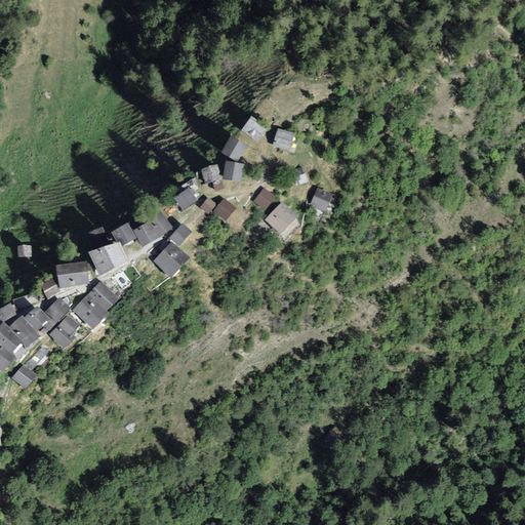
[(251,116),(242,130),(259,142),(269,128),(251,116)]
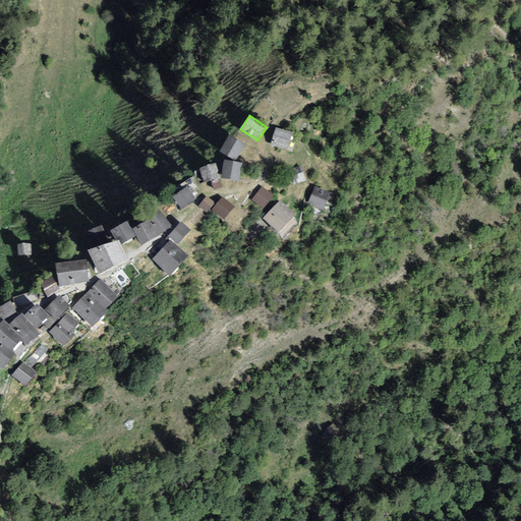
[(292,133),(276,129),(273,142),(288,147),(292,133)]
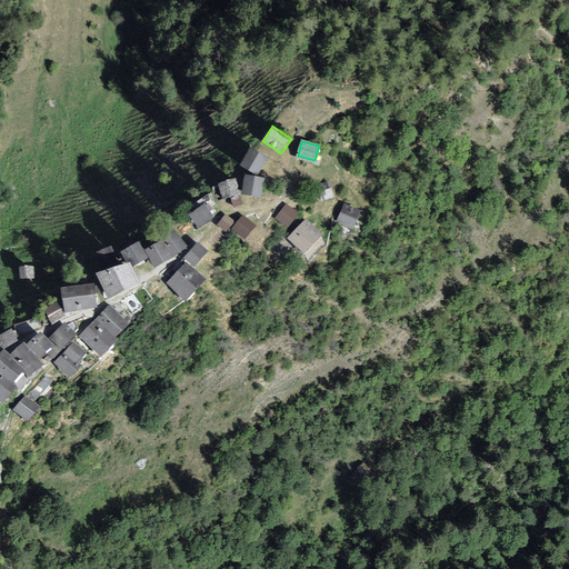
[(266,157),(250,147),(240,163),(256,173),(266,157)]
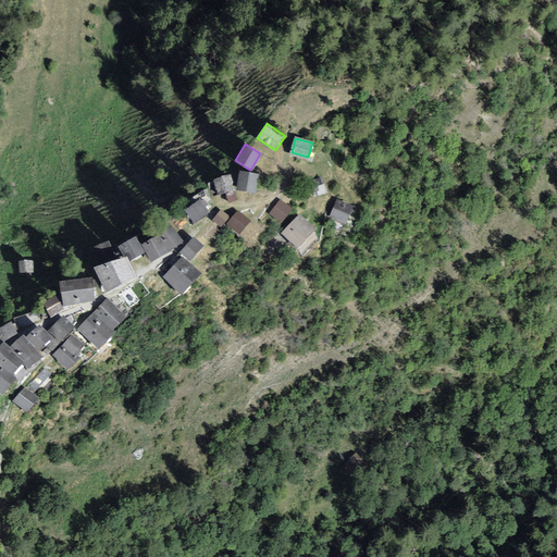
[(258,174),(239,171),(236,188),(255,192),(258,174)]
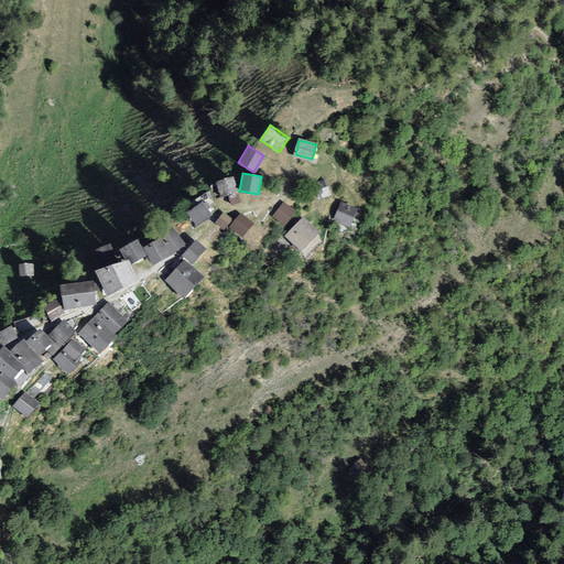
[(235,177),(216,181),(219,197),(238,193),(235,177)]
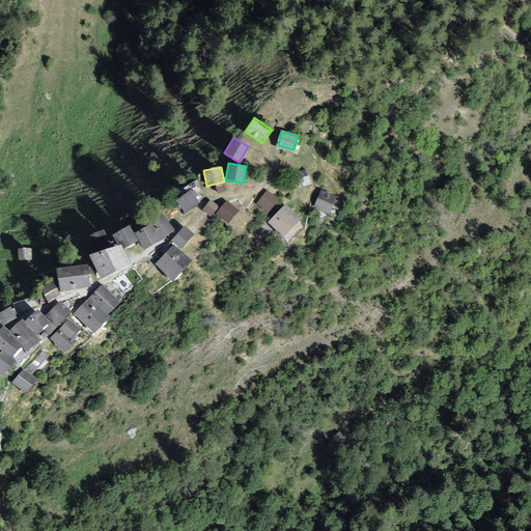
[(313,182),(308,167),(294,173),(299,187),(313,182)]
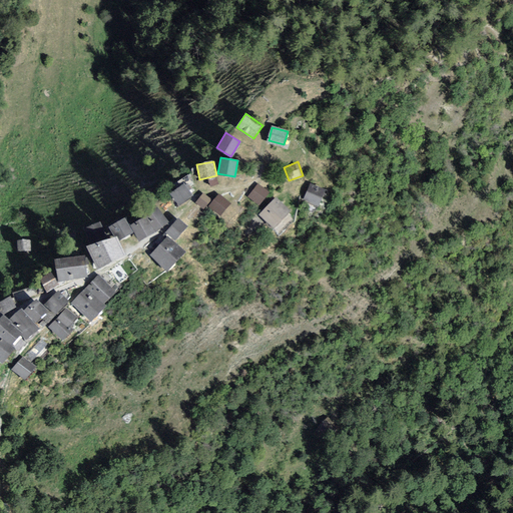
[(271,192),(259,182),(247,196),(260,206),(271,192)]
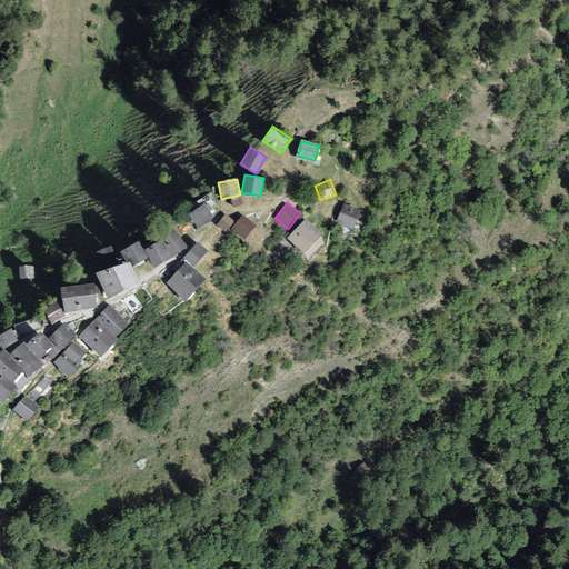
[(365,211),(346,202),(336,222),(355,231),(365,211)]
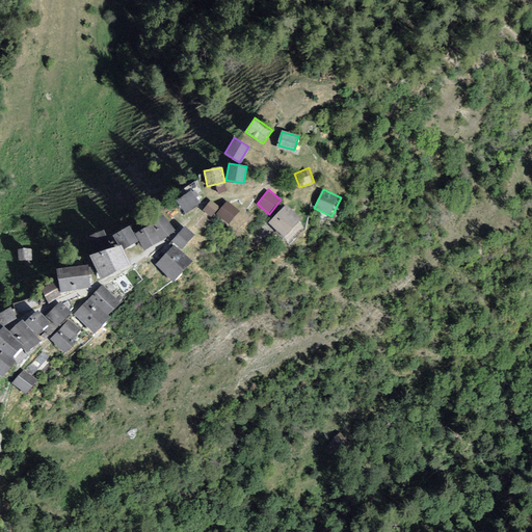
[(190,190),(174,201),(181,212),(197,202),(190,190)]
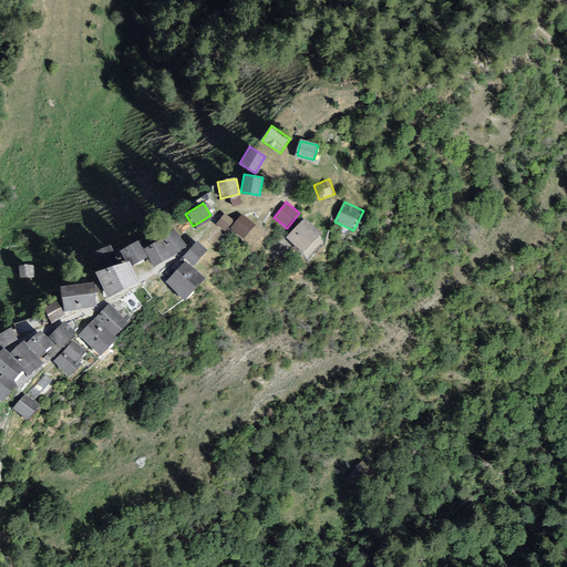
[(322,233),(307,218),(286,239),(302,254),(322,233)]
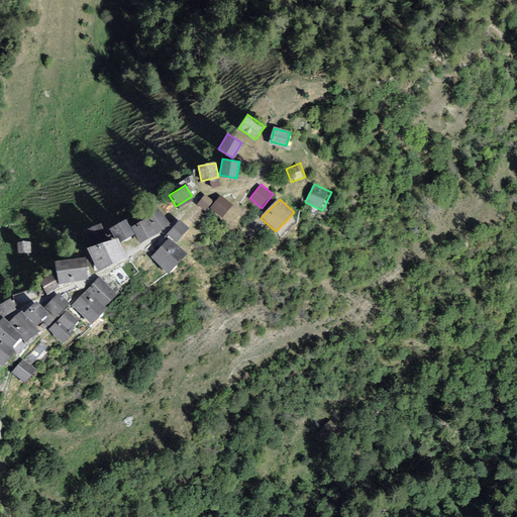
[(160,209),(148,216),(159,231),(170,223),(160,209)]
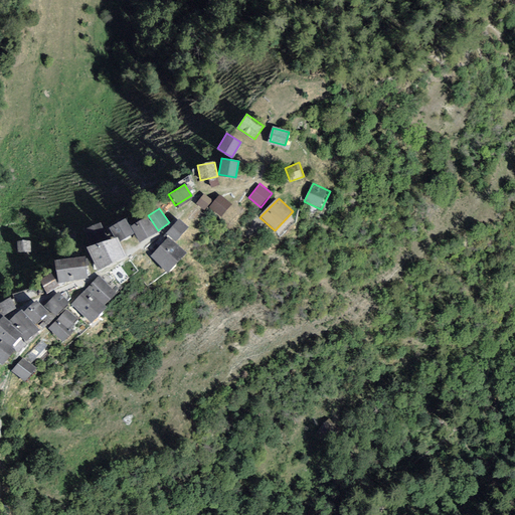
[(145,215),(134,222),(144,238),(155,232),(145,215)]
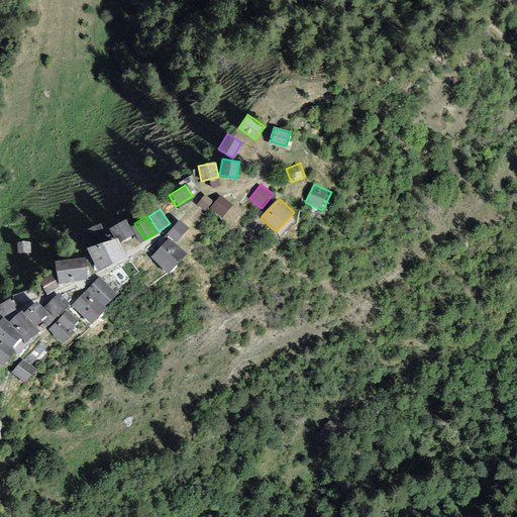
[(120,242),(132,235),(124,220),(112,227),(120,242)]
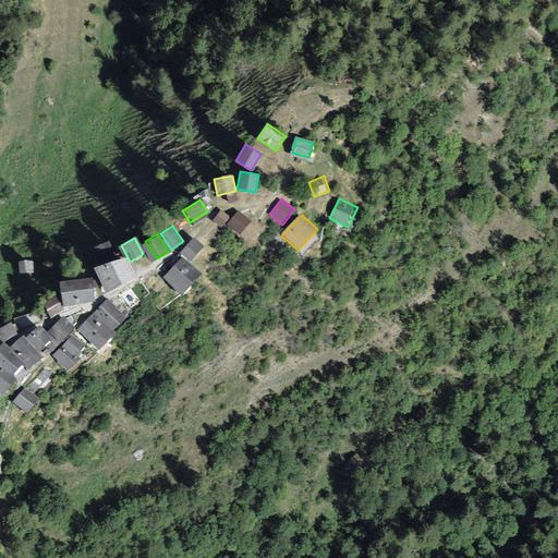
[(191,239),(180,252),(191,261),(202,247),(191,239)]
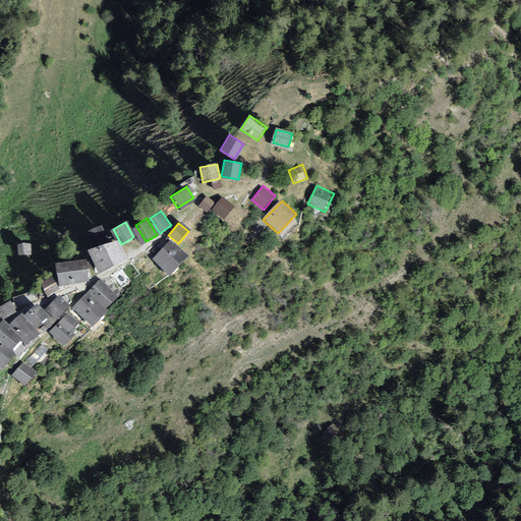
[(114,240),(93,251),(102,269),(123,257),(114,240)]
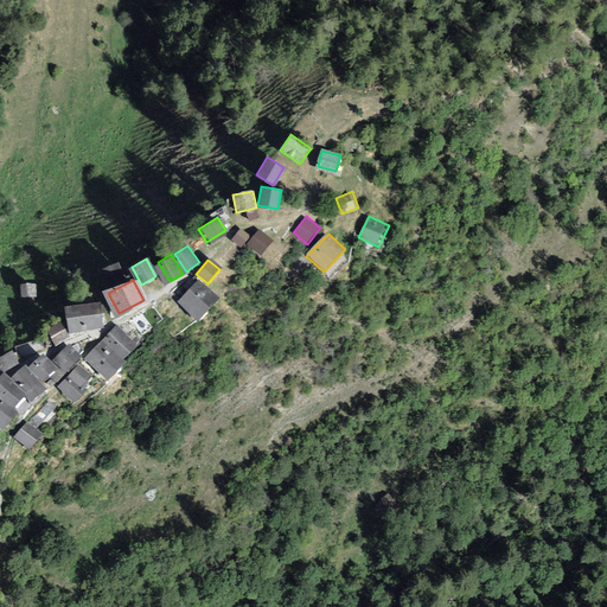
[(34,282),(20,282),(20,295),(34,295),(34,282)]
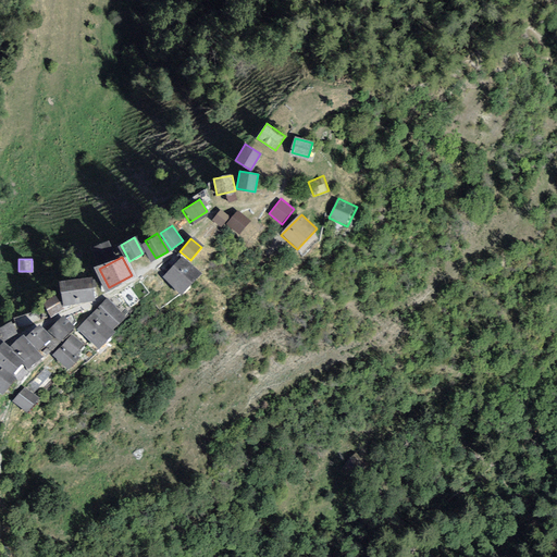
[(181,259),(163,277),(183,295),(199,275),(181,259)]
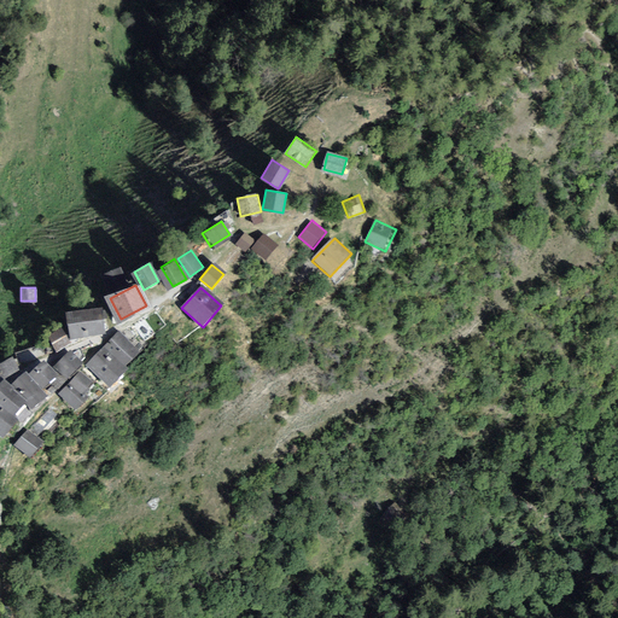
[(103,310),(74,313),(76,336),(105,332),(103,310)]
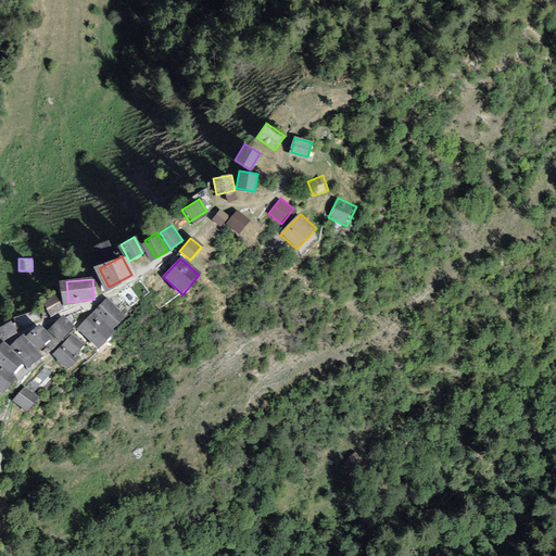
[(57,294),(41,303),(48,314),(63,306),(57,294)]
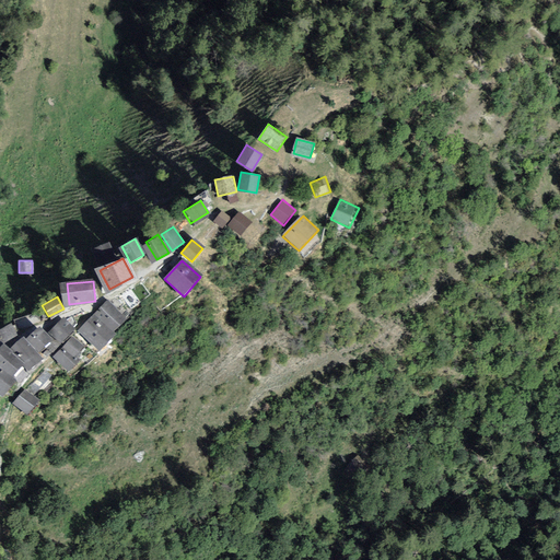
[(107,299),(96,308),(115,329),(126,321),(107,299)]
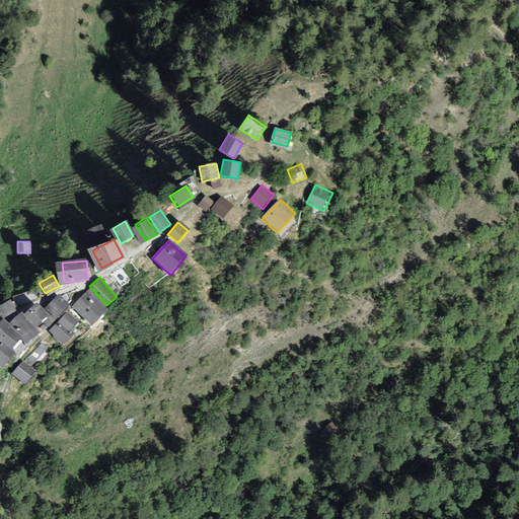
[(89,322),(104,309),(88,292),(74,305),(89,322)]
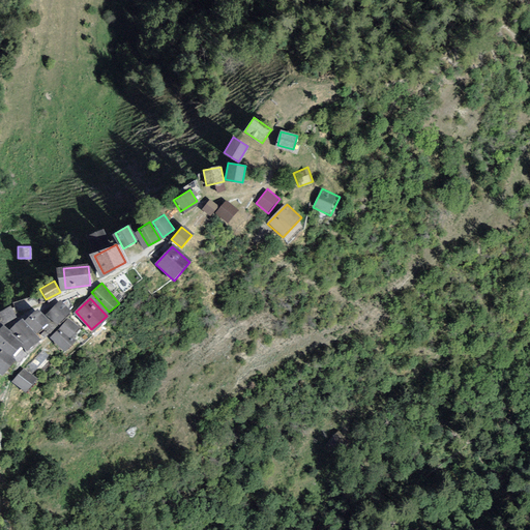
[(66,316),(58,303),(47,312),(55,323),(66,316)]
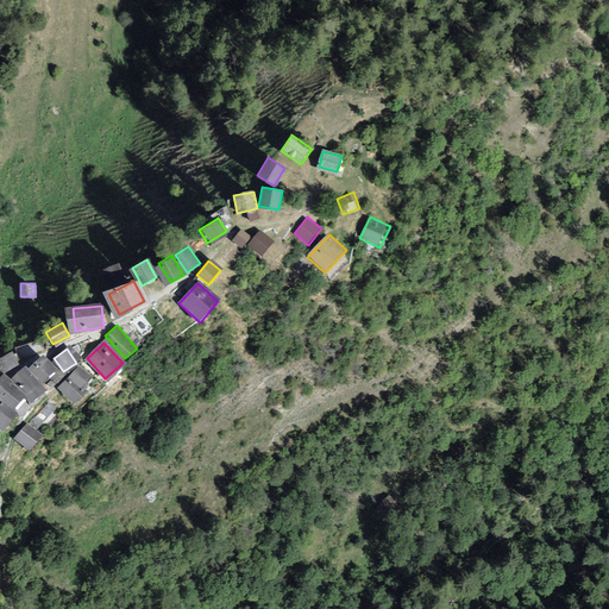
[(0,356),(0,368),(13,362),(8,351),(0,356)]
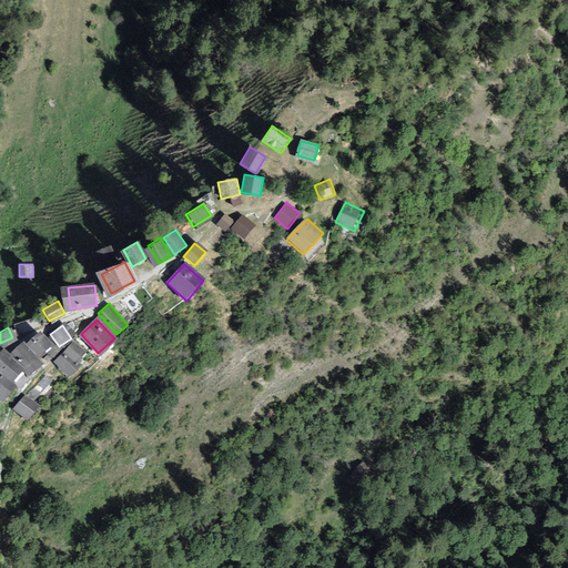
[(42,357),(53,347),(41,334),(30,343),(42,357)]
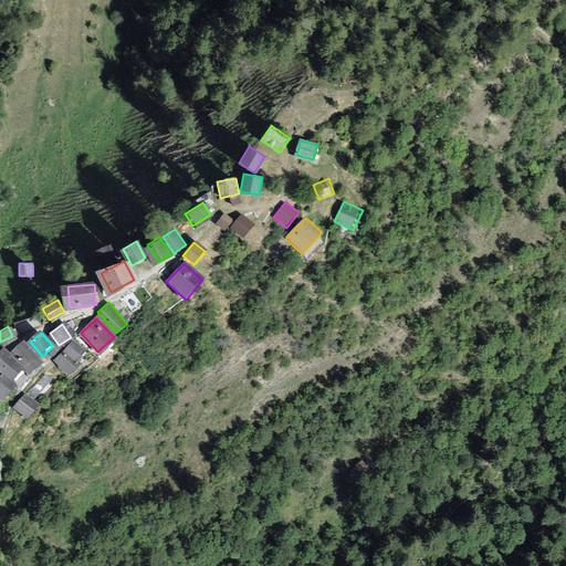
[(85,354),(72,342),(56,359),(70,371),(85,354)]
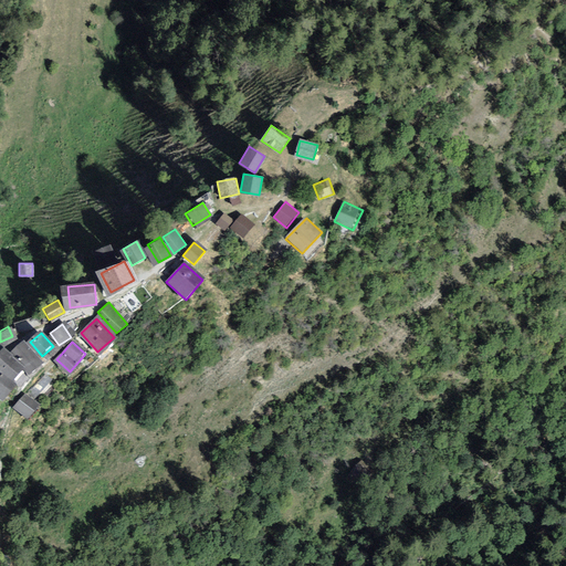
[(13,350),(32,370),(41,363),(22,343),(13,350)]
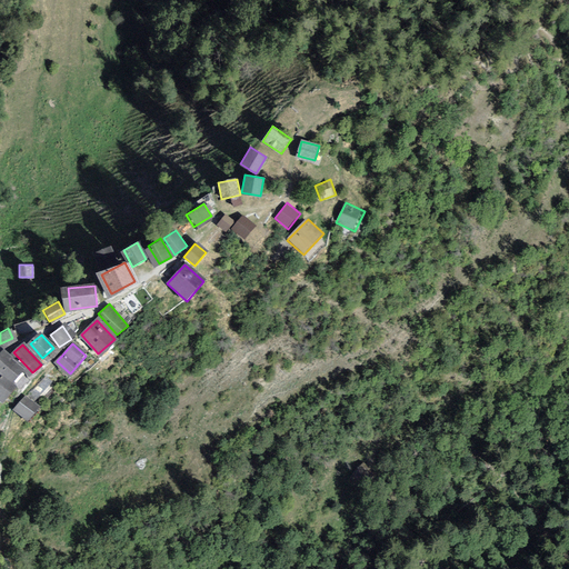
[(0,353),(0,367),(15,380),(23,370),(2,351),(0,353)]
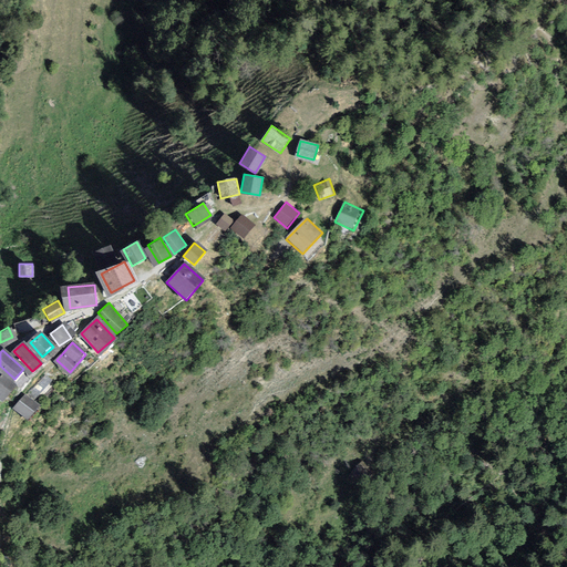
[(0,394),(3,398),(13,384),(0,373),(0,394)]
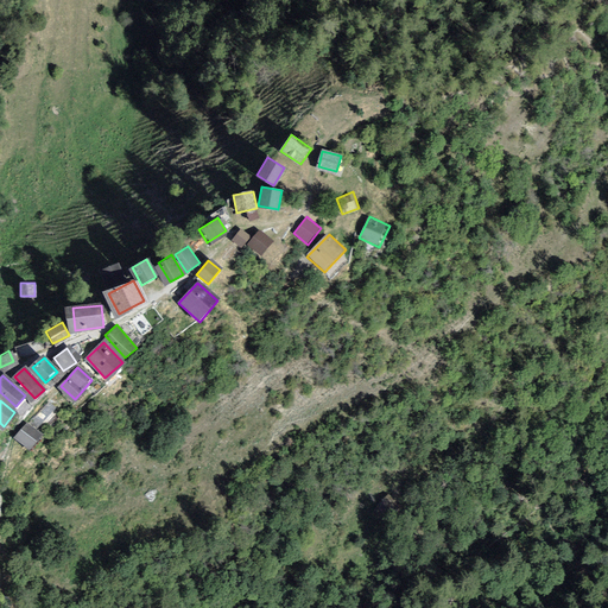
[(25,424),(16,439),(31,449),(40,434),(25,424)]
